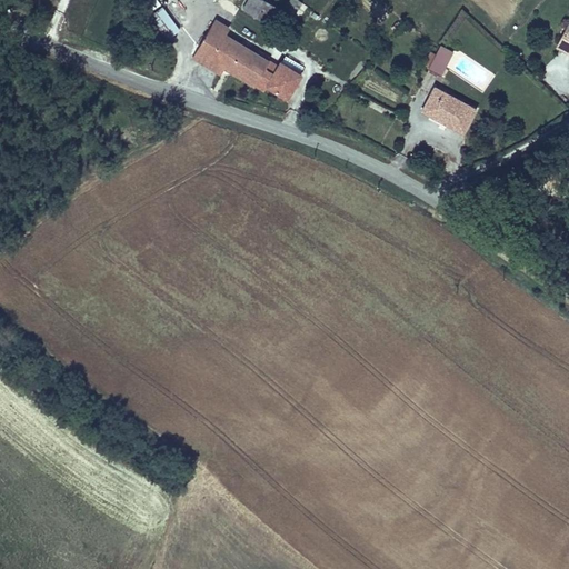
[(61,0),(60,3),(60,9),(65,12),(69,13),(75,10),(77,6),(76,1),(75,0),(61,0)]
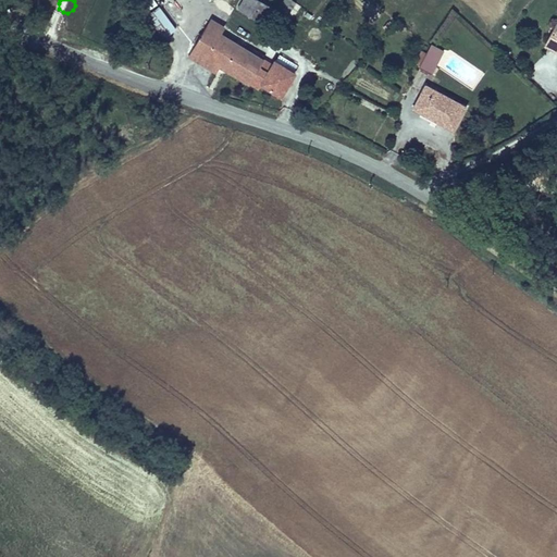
[(151,0),(139,8),(162,41),(176,32),(155,0),(151,0)]
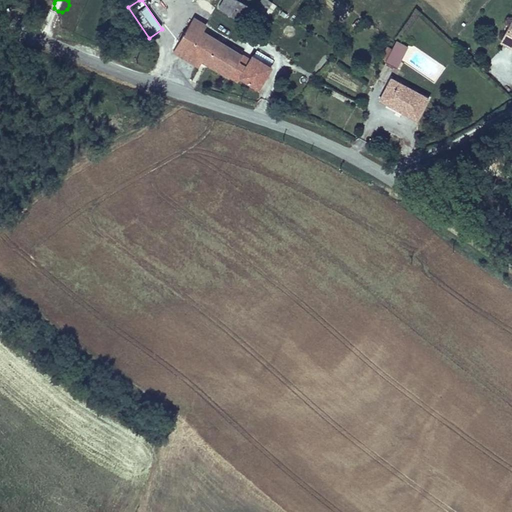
[(236,21),(244,7),(232,0),(231,0),(224,12),(236,21)]
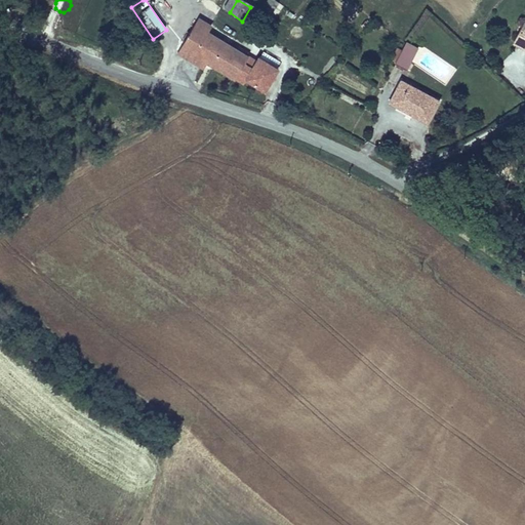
[(276,0),(268,0),(266,3),(276,13),(283,6),(276,0)]
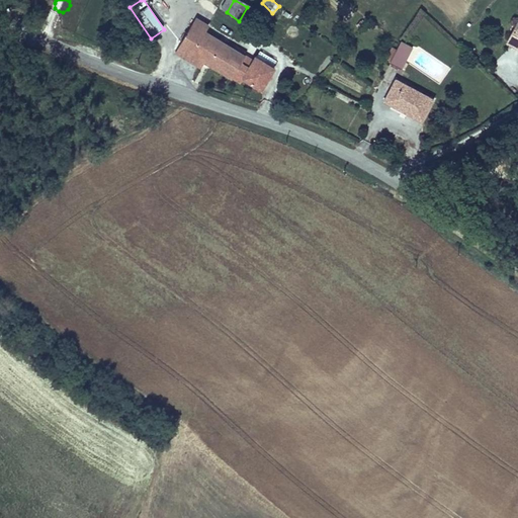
[(180,44),(191,50),(202,31),(206,24),(195,18),(180,44)]
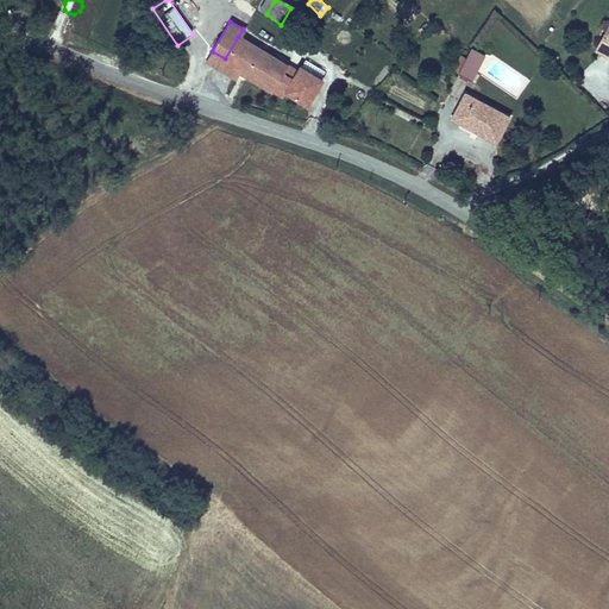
[(608,30),(606,29),(596,48),(608,52),(608,30)]
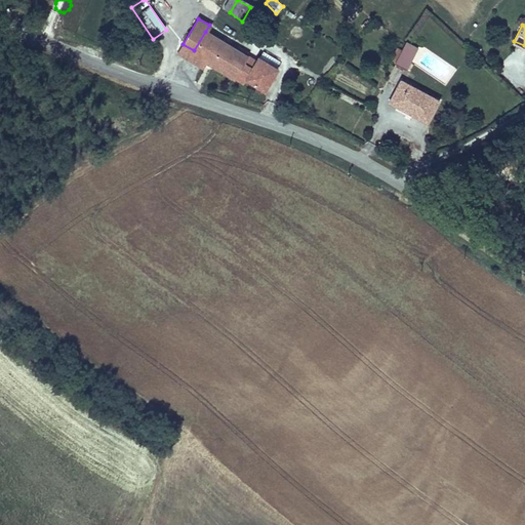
[(204,61),(236,78),(249,56),(205,32),(194,50),(192,53),(204,61)]
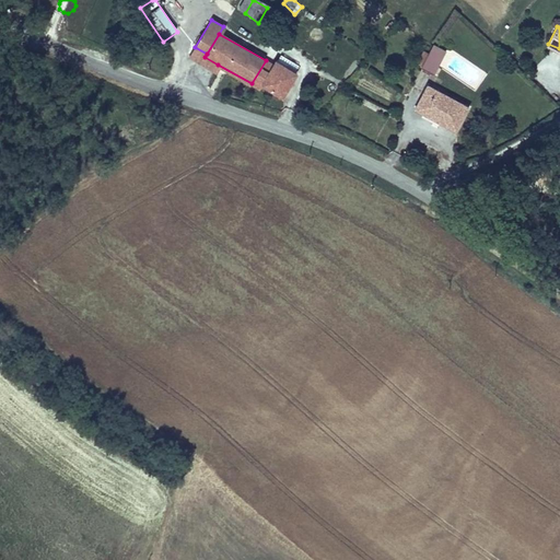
[(546,48),(559,54),(559,48),(548,44),(546,48)]
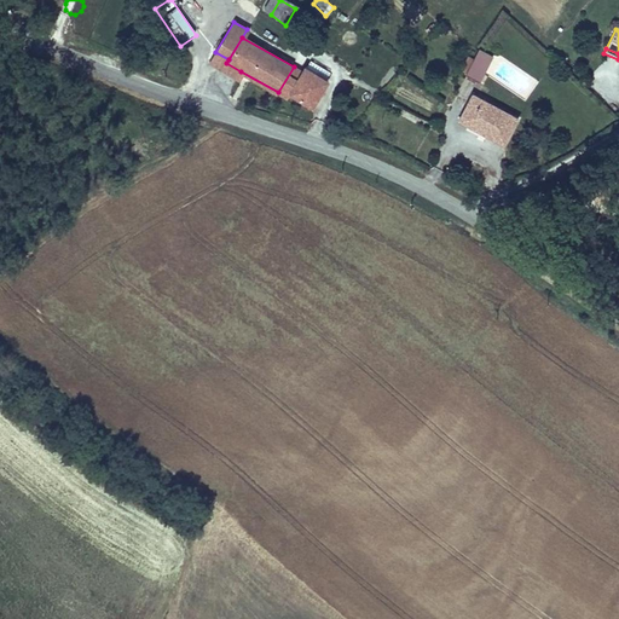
[(236,81),(241,71),(226,63),(229,59),(215,52),(208,65),(236,81)]
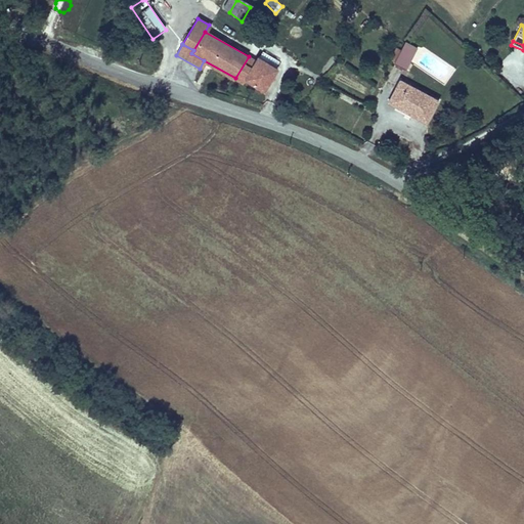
[(423,52),(409,45),(398,68),(409,75),(423,52)]
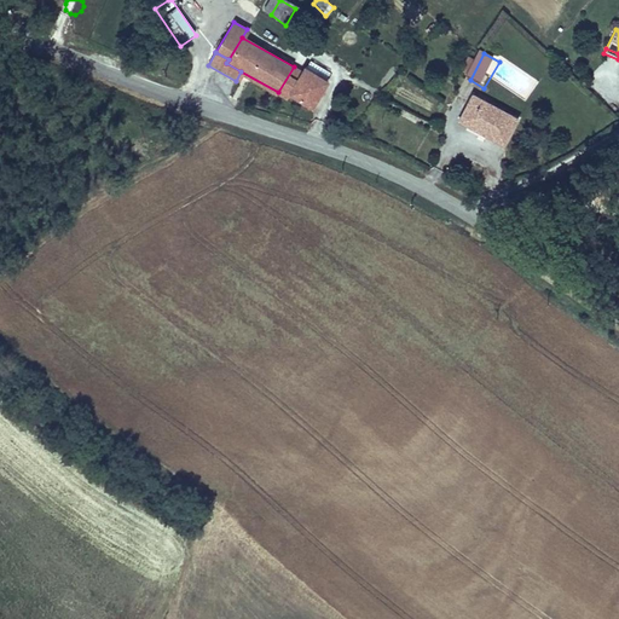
[(294,67),(278,92),(288,98),(302,71),(294,67)]
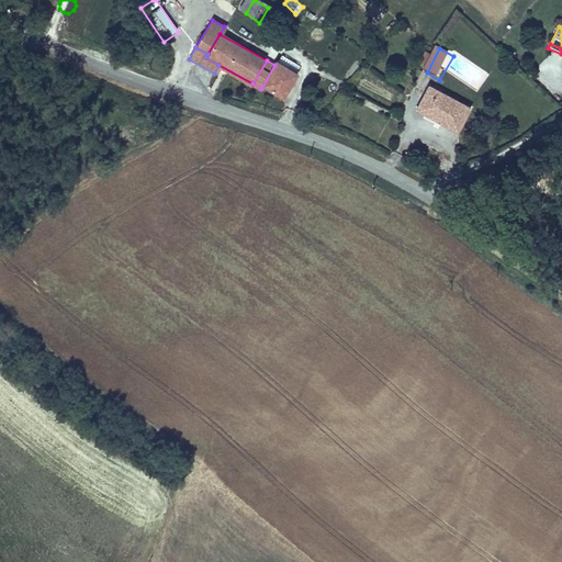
[(469,110),(430,89),(418,112),(456,132),(469,110)]
